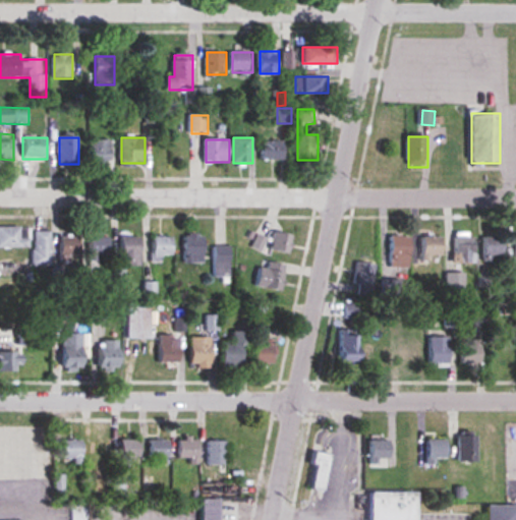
[(112,163),(112,140),(93,140),(93,163),(112,163)]
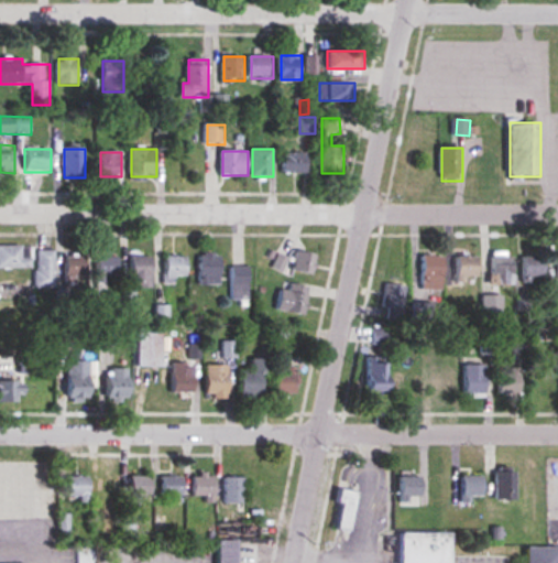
[(310,174),(310,153),(285,153),(285,174),(310,174)]
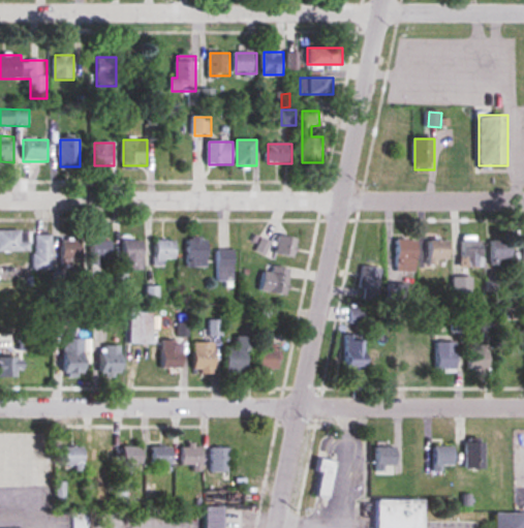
[(0,252),(28,253),(28,231),(0,231),(0,252)]
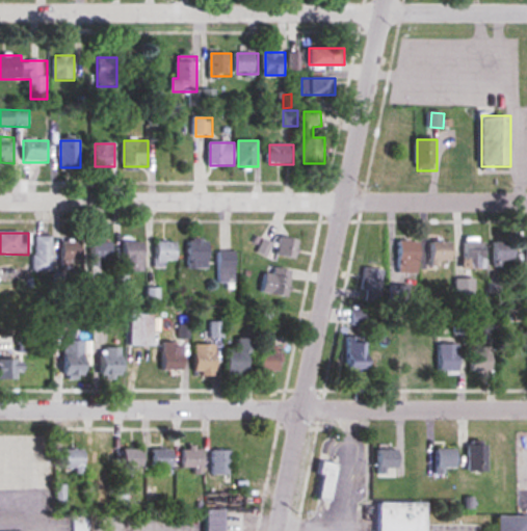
[(54,273),(54,236),(36,236),(36,273),(54,273)]
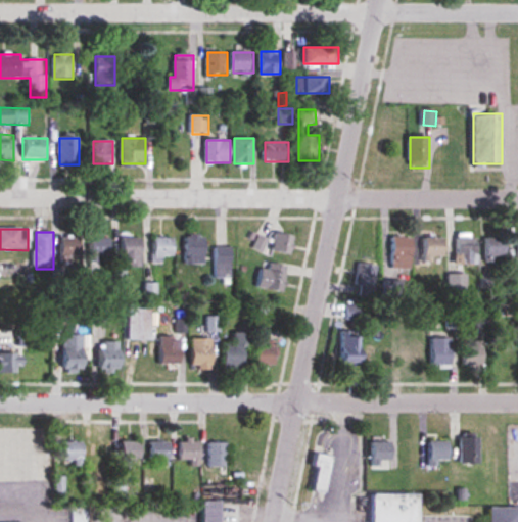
[(272,251),(293,255),(297,237),(276,233),(272,251)]
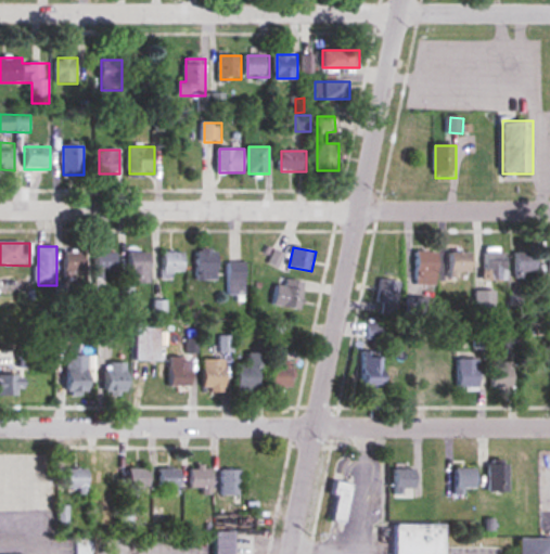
[(199,249),(199,281),(220,281),(220,249),(199,249)]
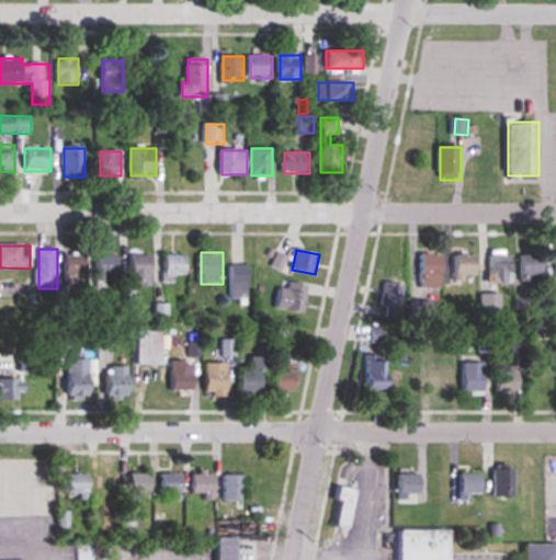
[(133,253),(132,286),(154,286),(154,254),(133,253)]
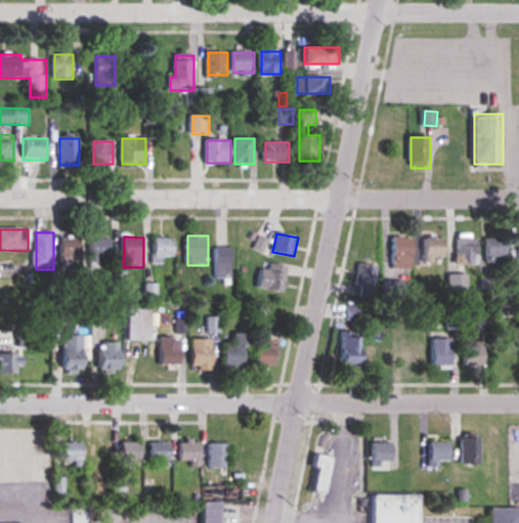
[(258,249),(267,253),(272,242),(263,236),(258,249)]
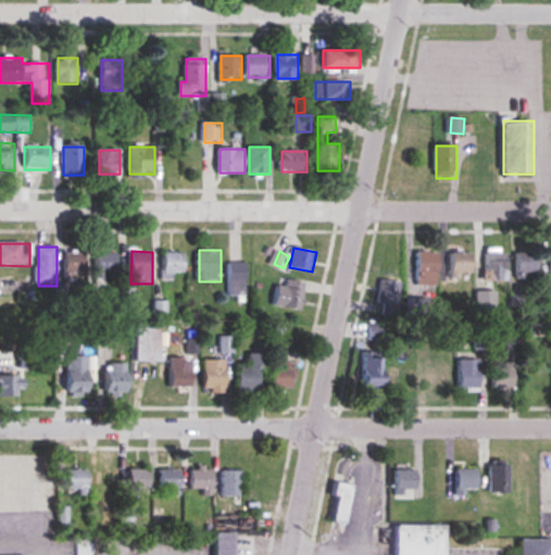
[(510,251),(489,251),(488,281),(510,282),(510,251)]
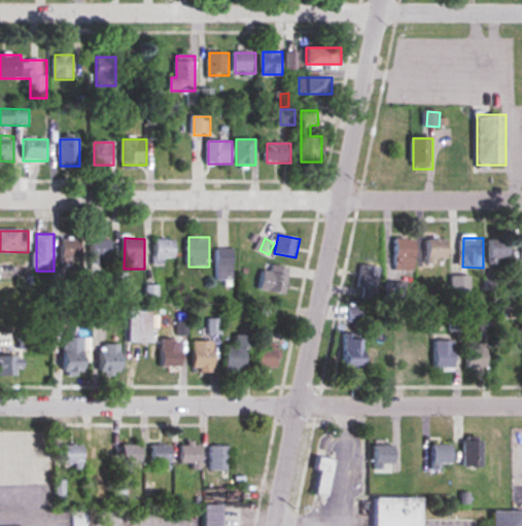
[(81,240),(62,240),(62,265),(81,265),(81,240)]
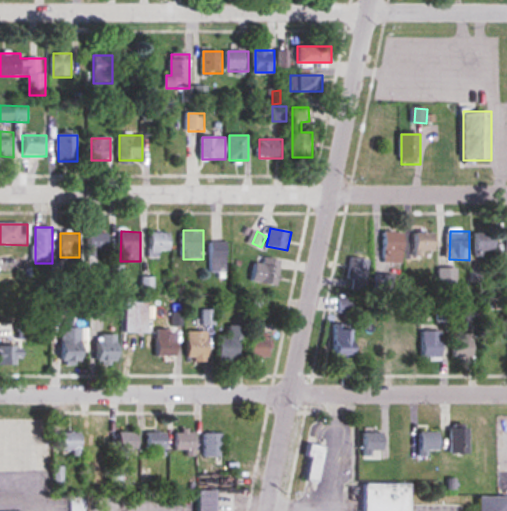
[(90,262),(98,262),(98,251),(108,251),(108,233),(90,233),(90,262)]
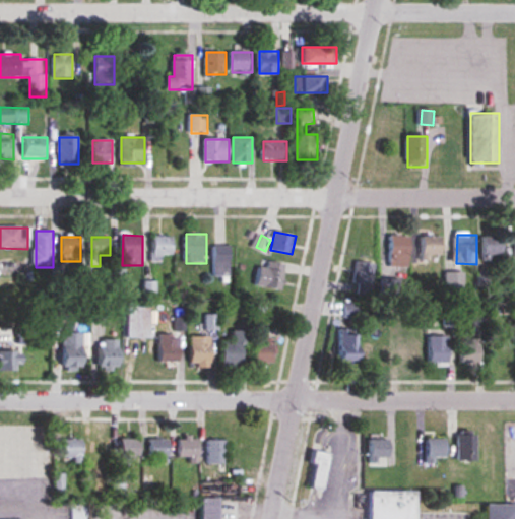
[(166,256),(174,256),(174,237),(153,237),(153,263),(166,263),(166,256)]
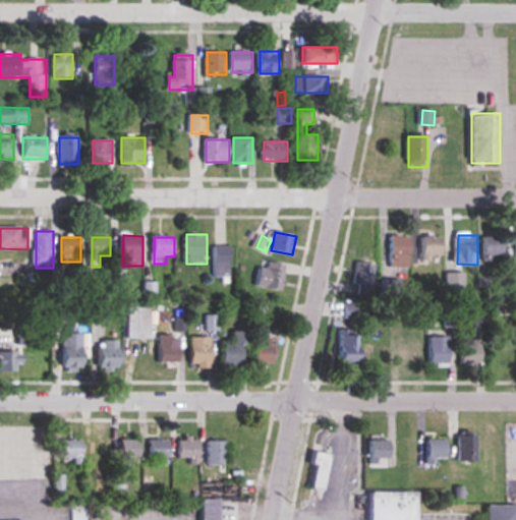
[(392,265),(412,265),(412,237),(392,237),(392,265)]
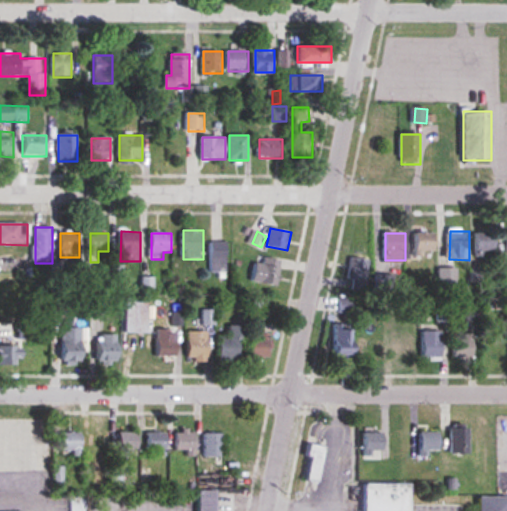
[(437,234),(417,234),(417,256),(437,256),(437,234)]
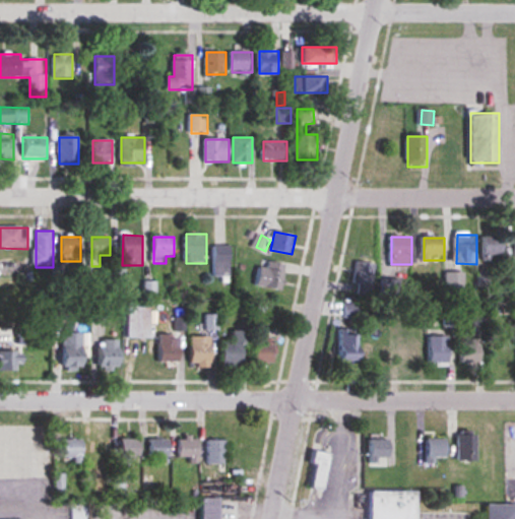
[(485,238),(485,258),(505,258),(505,238),(485,238)]
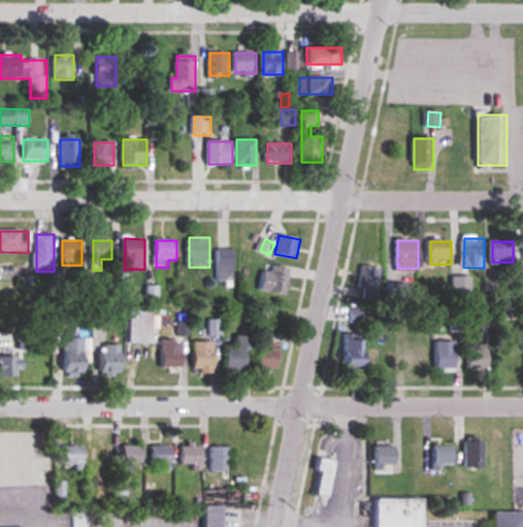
[(237,282),(237,250),(220,250),(220,282),(237,282)]
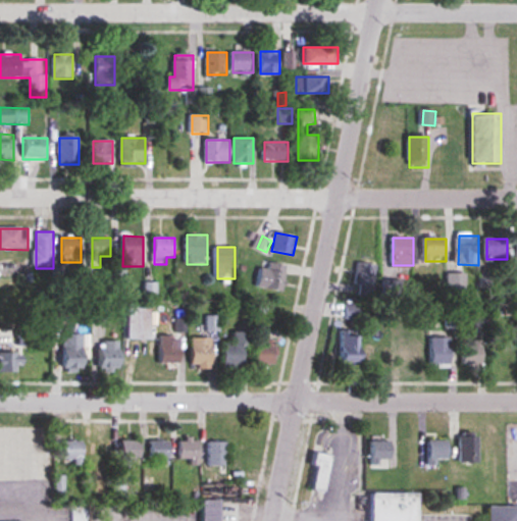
[(259,288),(286,293),(291,266),(272,263),(271,269),(263,268),(259,288)]
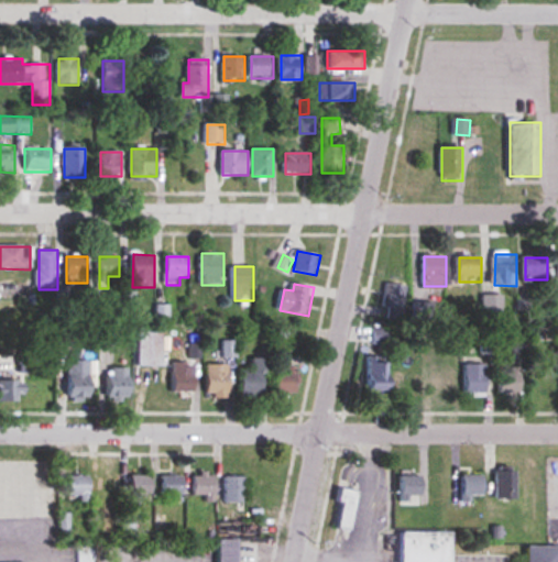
[(412,288),(390,284),(384,310),(406,316),(412,288)]
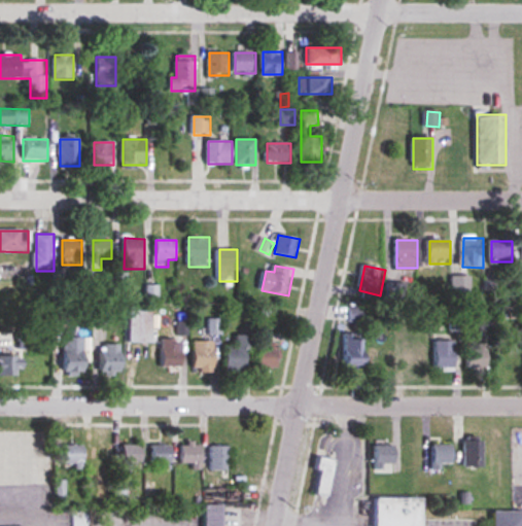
[(130,286),(130,273),(118,273),(118,286),(130,286)]
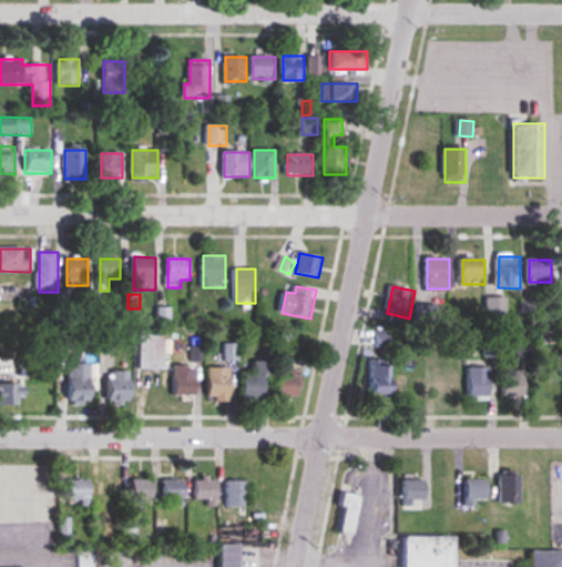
[(140,370),(165,370),(165,330),(140,330),(140,370)]
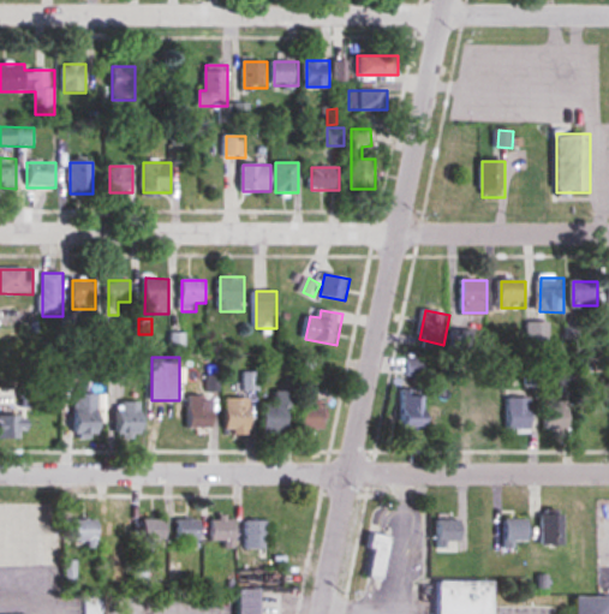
[(413,376),(429,375),(428,361),(412,361),(413,376)]
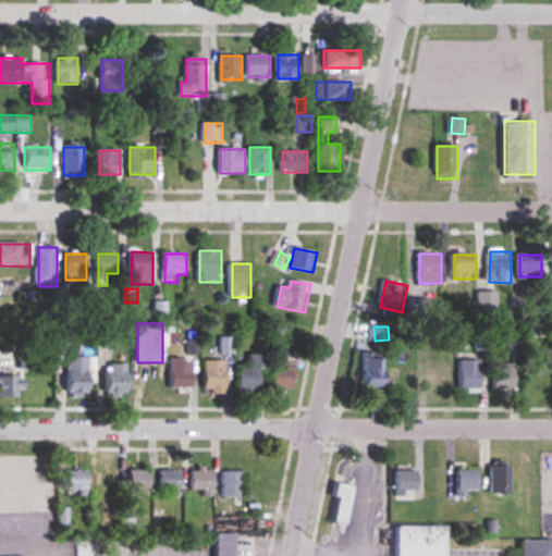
[(21,370),(43,370),(43,347),(21,347),(21,370)]
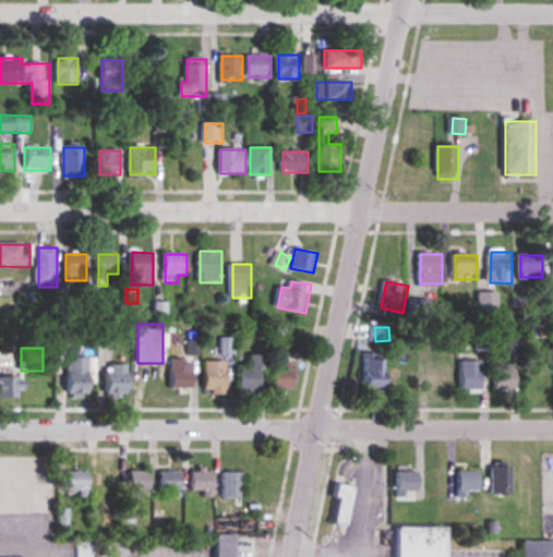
[(269,372),(269,355),(253,355),(253,367),(241,367),(241,394),(262,394),(262,372),(269,372)]
